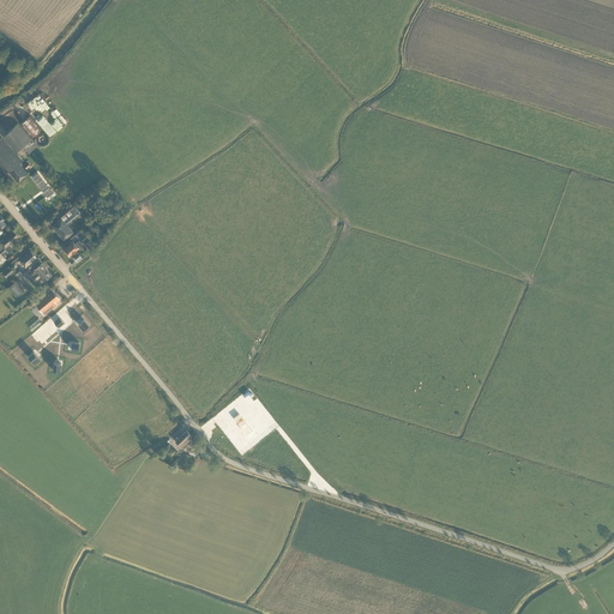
[(42,128),(30,115),(20,124),(32,137),(42,128)]
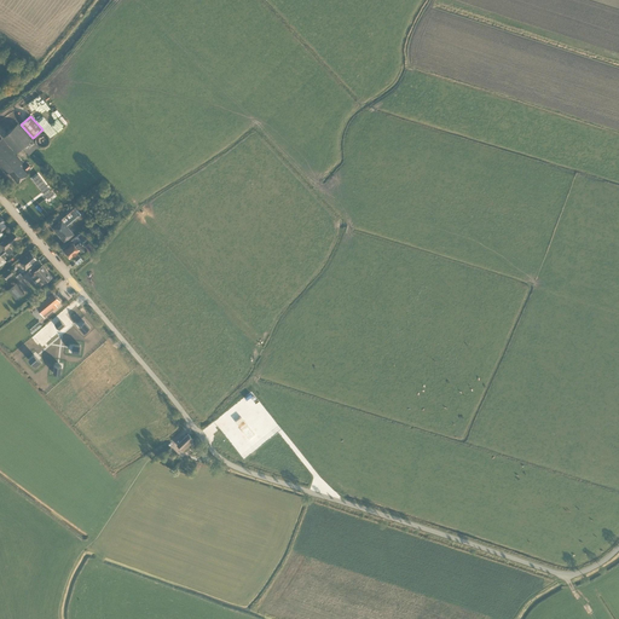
[(38,146),(18,123),(3,137),(16,154),(23,148),(29,155),(38,146)]
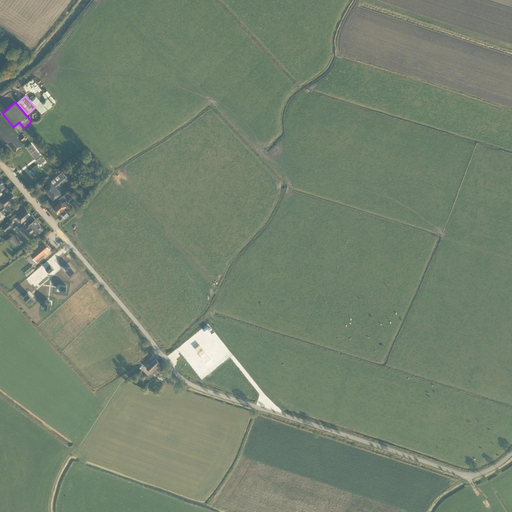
[(47,120),(51,116),(47,111),(43,115),(47,120)]
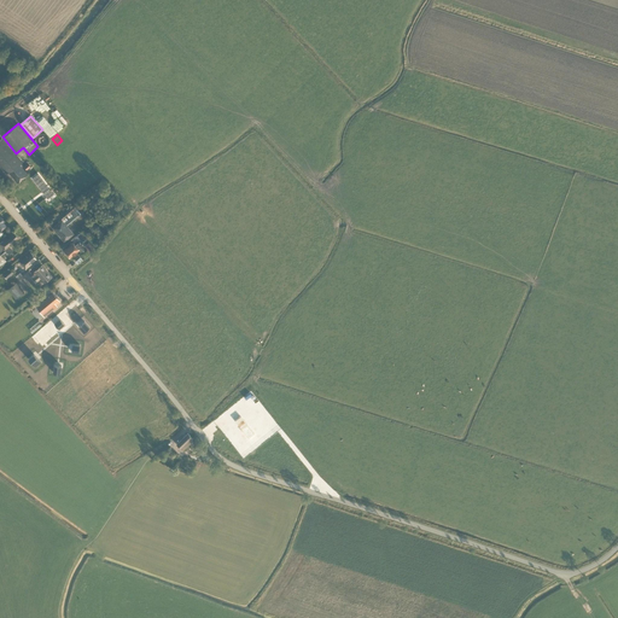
[(9,172),(18,182),(28,174),(21,164),(23,163),(1,138),(0,139),(0,165),(7,174),(9,172)]
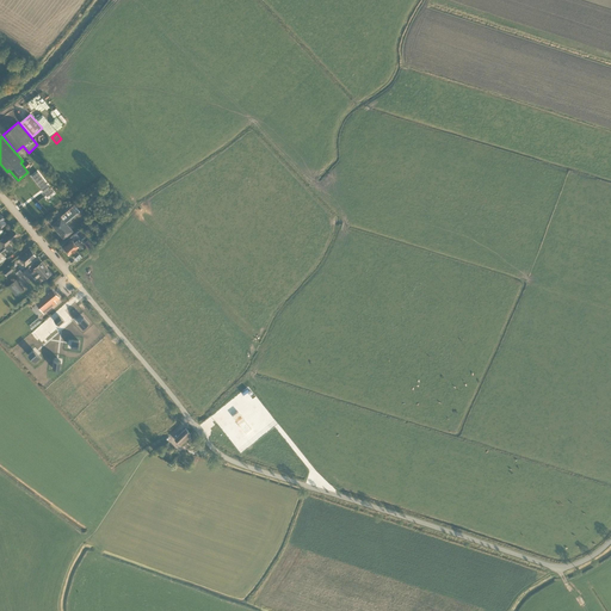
[(47,196),(53,191),(37,171),(32,176),(47,196)]
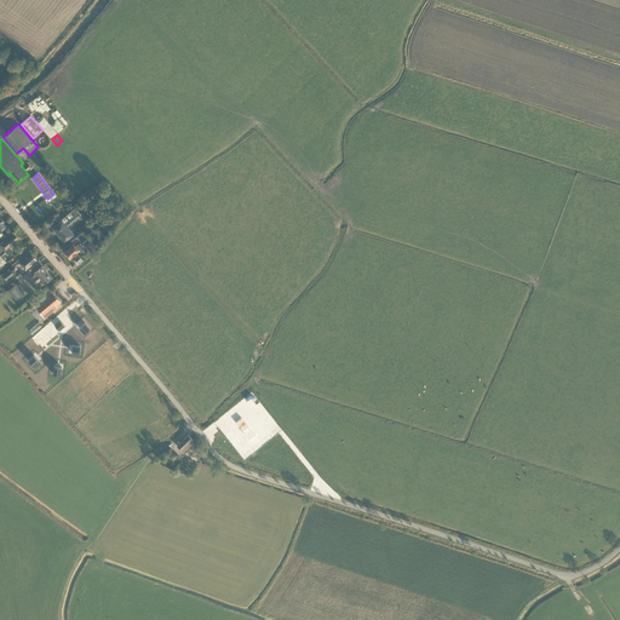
[(73,224),(72,225),(62,216),(57,219),(59,223),(53,228),(64,241),(74,234),(78,230),(73,224)]
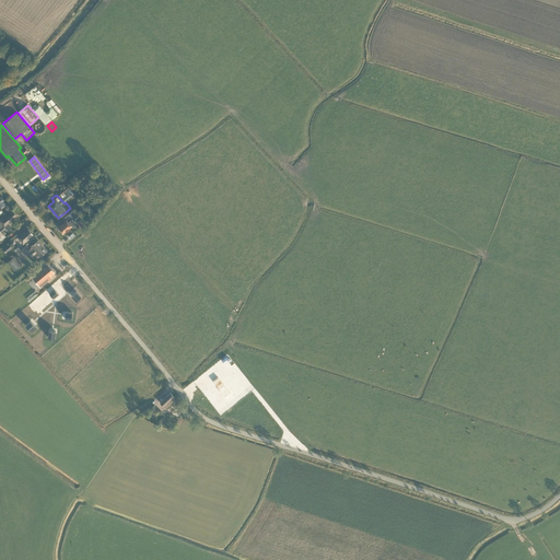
[(11,225),(9,222),(11,220),(12,221),(15,218),(14,217),(16,214),(13,210),(11,212),(11,211),(6,214),(0,219),(0,241),(7,236),(1,230),(6,226),(7,229),(9,230),(11,228),(11,225)]
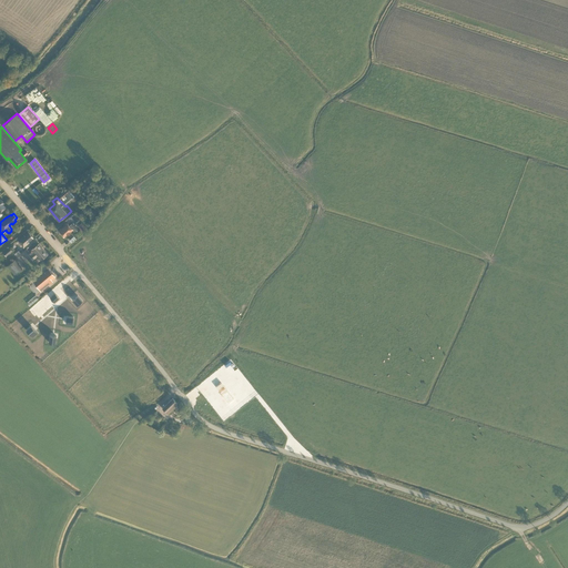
[(70,225),(68,223),(59,230),(64,236),(67,234),(68,234),(71,232),(70,231),(72,230),(77,234),(83,229),(80,226),(78,229),(74,224),(73,224),(72,223),(70,225)]
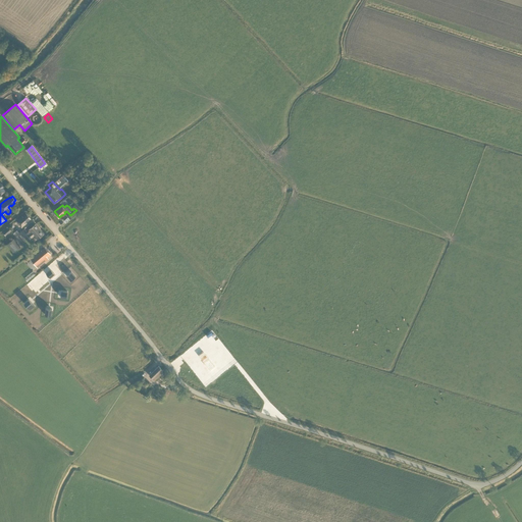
[(16,220),(21,227),(27,222),(27,221),(31,218),(25,212),(22,215),(16,220)]
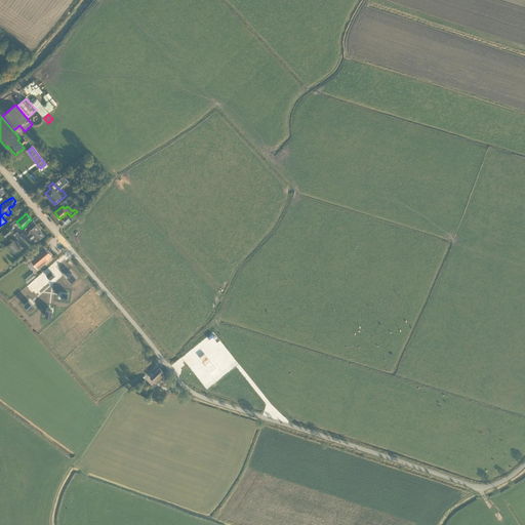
[(29,233),(27,235),(28,236),(31,239),(35,236),(38,240),(44,235),(36,225),(30,230),(31,231),(30,232),(29,233)]
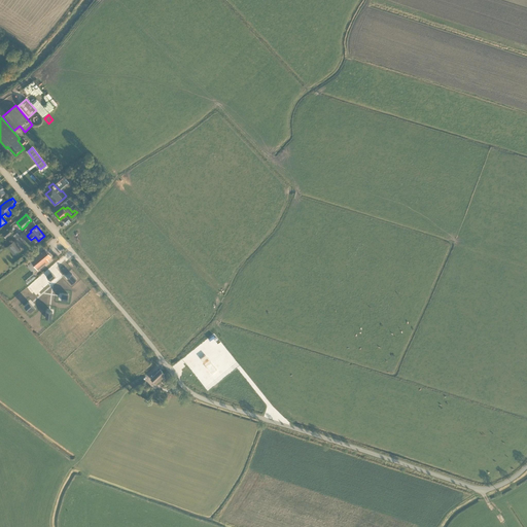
[(8,229),(3,234),(6,238),(12,233),(8,229)]
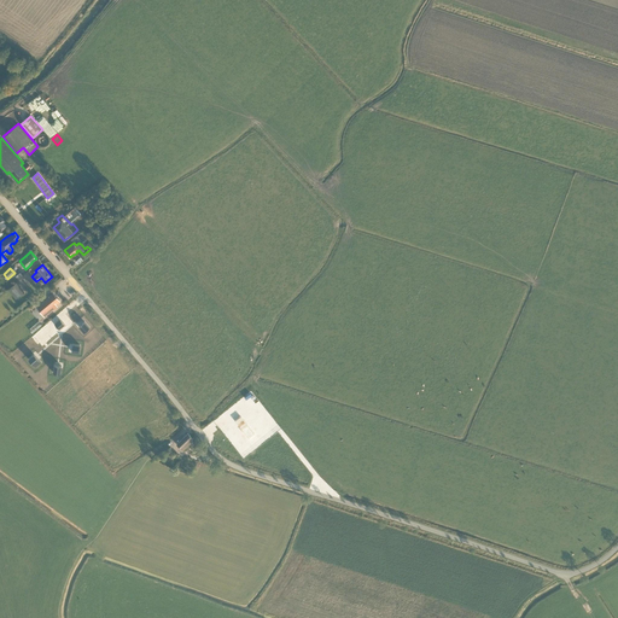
[(10,287),(18,296),(24,291),(17,281),(10,287)]
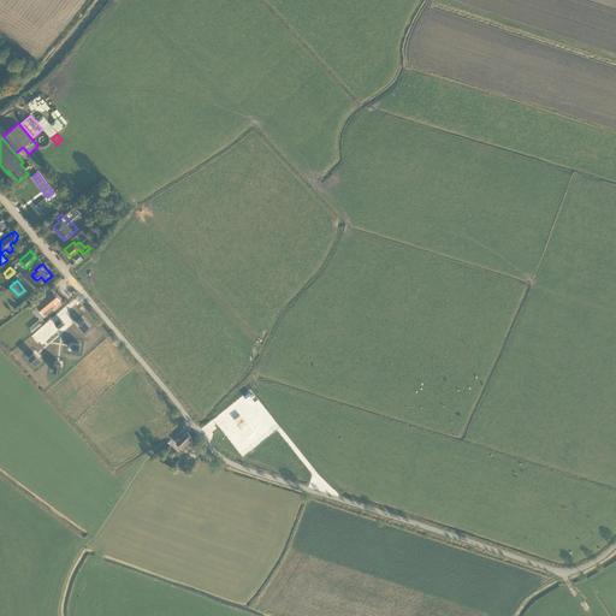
[(60,300),(53,291),(48,295),(49,296),(37,307),(45,315),(57,304),(55,303),(60,300)]
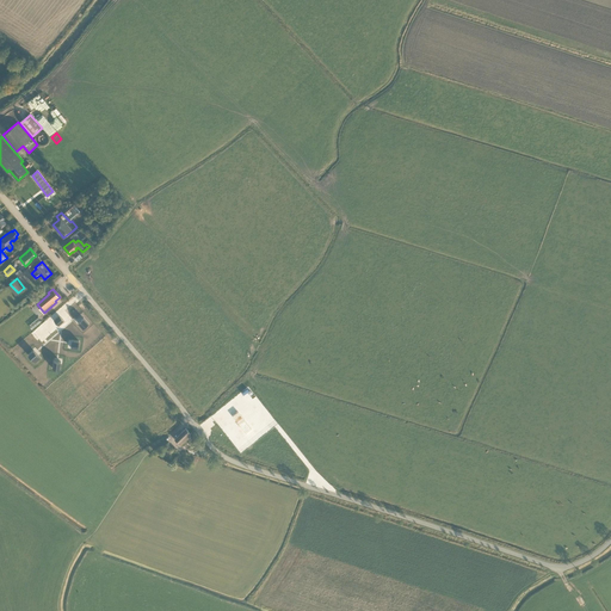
[(84,318),(78,322),(80,325),(82,328),(88,323),(84,318)]
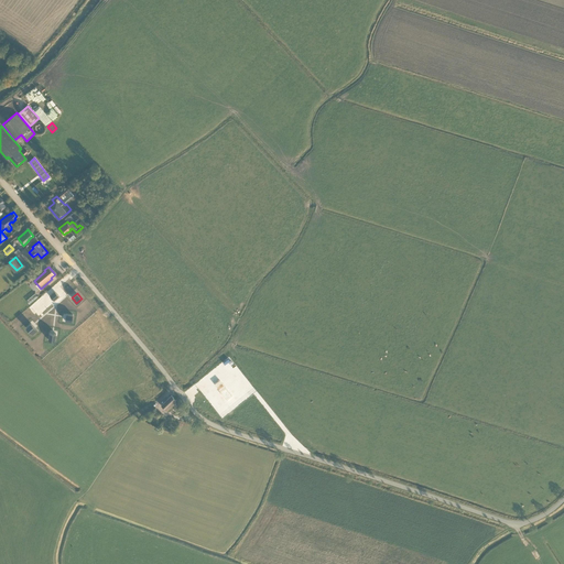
[(38,331),(35,327),(31,323),(30,324),(25,327),(33,335),(38,331)]
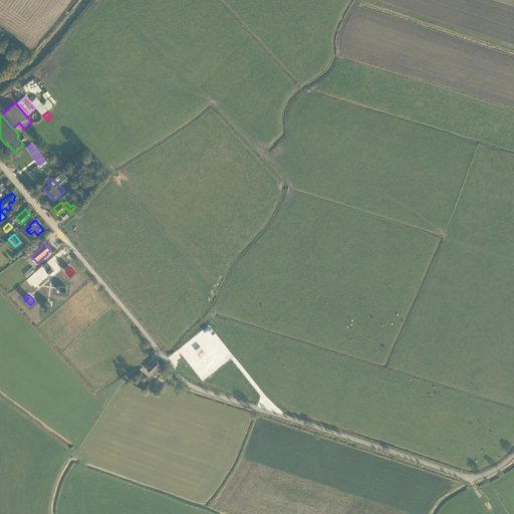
[(200,345),(196,349),(207,363),(212,360),(200,345)]
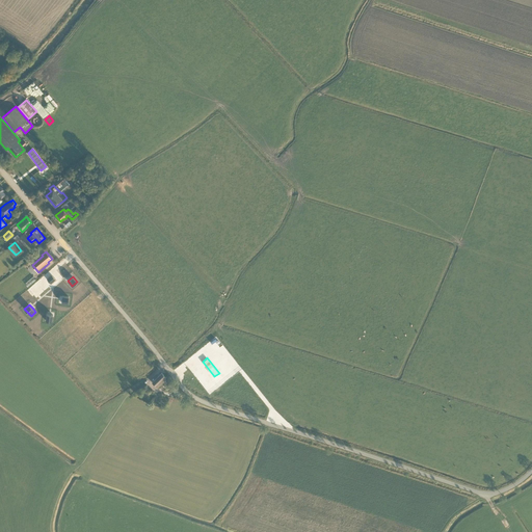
[(152,382),(157,388),(165,378),(164,377),(165,376),(161,372),(152,382)]
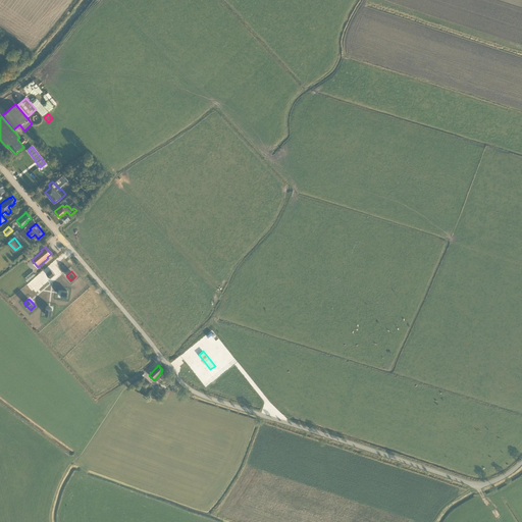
[(175,383),(165,373),(162,376),(172,386),(175,383)]
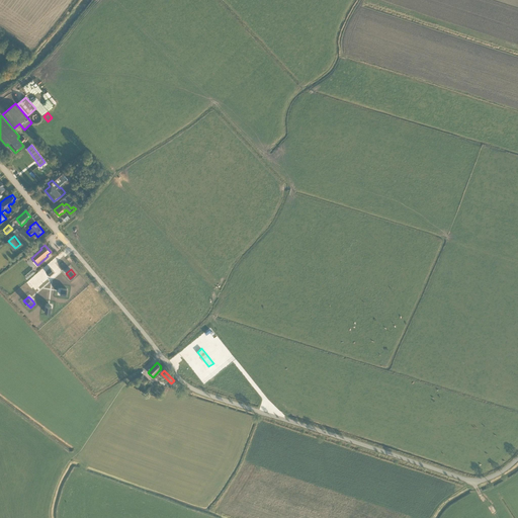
[(142,377),(139,380),(149,391),(152,387),(142,377)]
